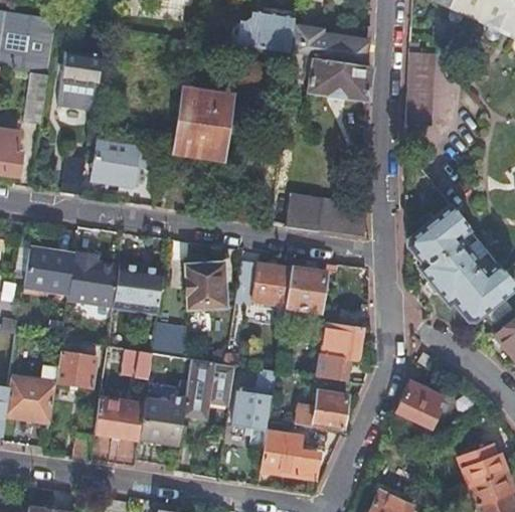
[(514,1),(512,0),(434,0),(514,37),(514,1)]
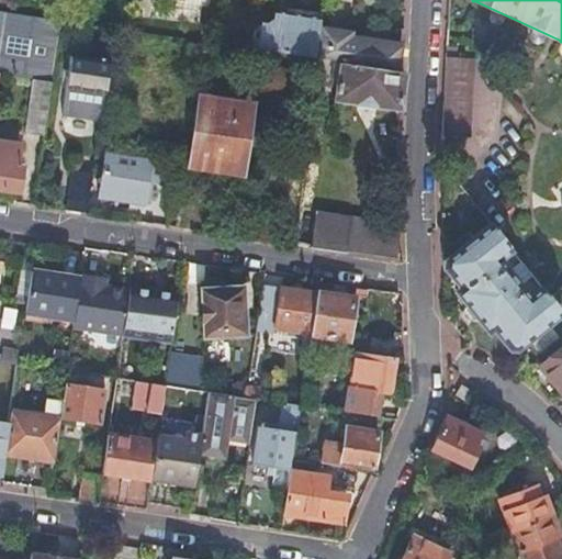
[(7,12),(0,10),(0,73),(33,78),(51,80),(59,22),(7,13),(7,12)]
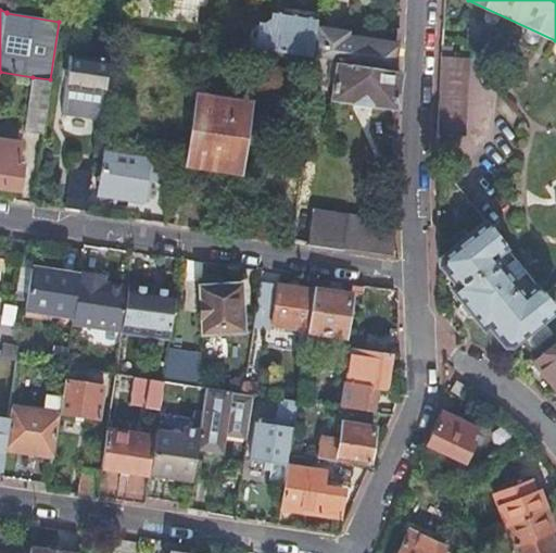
[(251,48),(311,57),(315,25),(316,19),(267,11),(267,17),(262,21),(255,20),(251,48)]
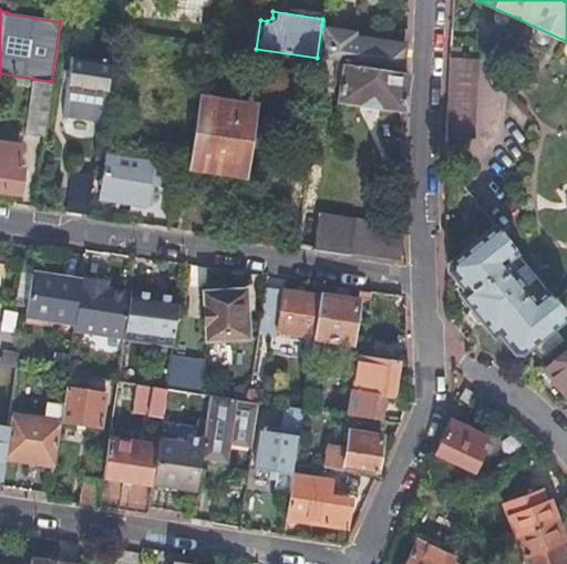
[(317,58),(325,59),(343,61),(343,63),(404,72),(405,48),(356,40),(357,34),(357,31),(321,26),(317,58)]
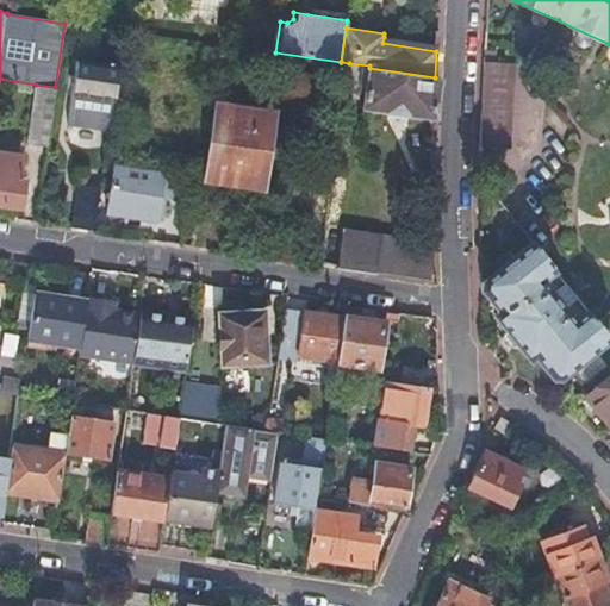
[(383,43),(436,51),(437,45),(384,37),(383,43)]
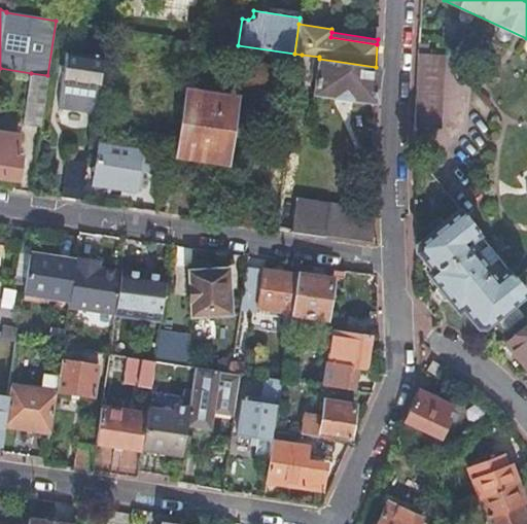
[(427,44),(419,42),(414,127),(441,129),(444,55),(428,54),(427,44)]
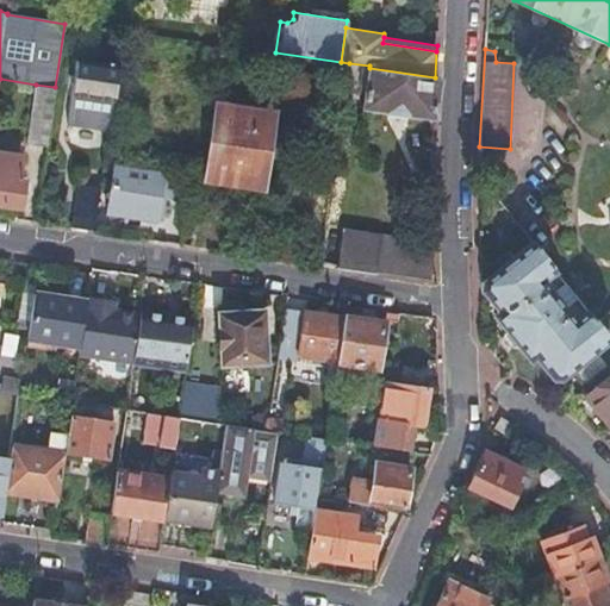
[(72,94),(114,100),(119,66),(76,58),(72,94)]
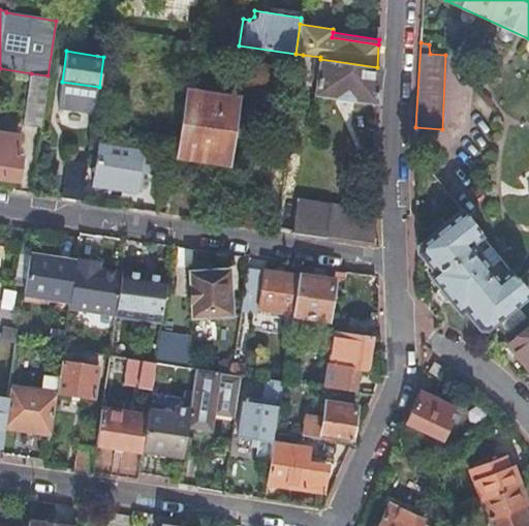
[(377,67),(320,59),(316,93),(375,101),(377,67)]
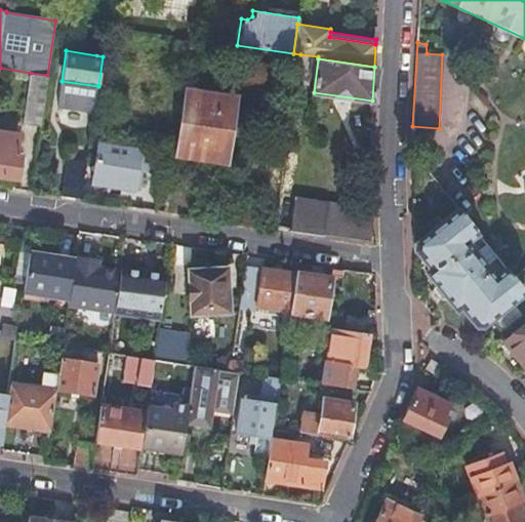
[(41,124),(48,76),(47,75),(31,73),(24,121),(41,124)]
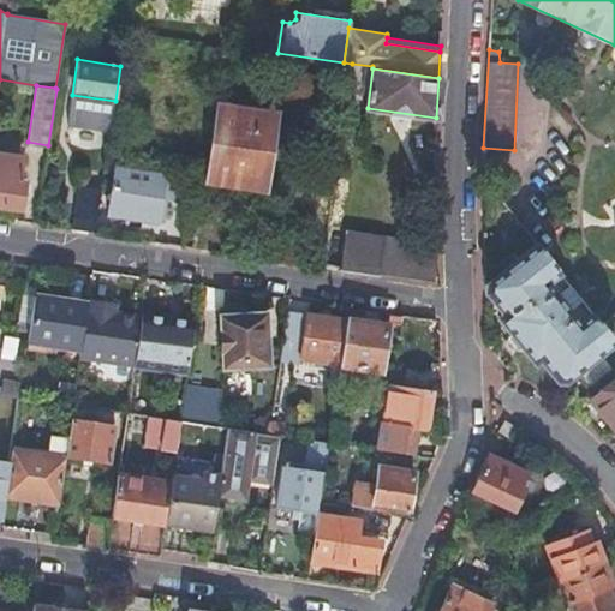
[(268,190),(280,109),(219,102),(207,181),(268,190)]
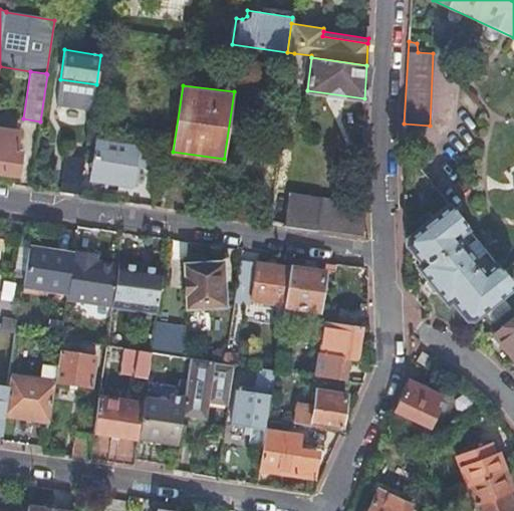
[(17,132),(0,128),(0,171),(16,174),(20,151),(15,150),(17,132)]
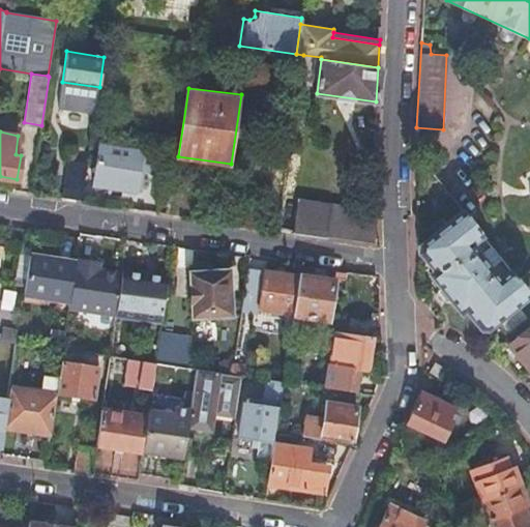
[(98,142),(93,183),(107,186),(109,192),(116,194),(120,187),(134,189),(138,168),(138,166),(139,166),(162,170),(163,153),(98,142)]
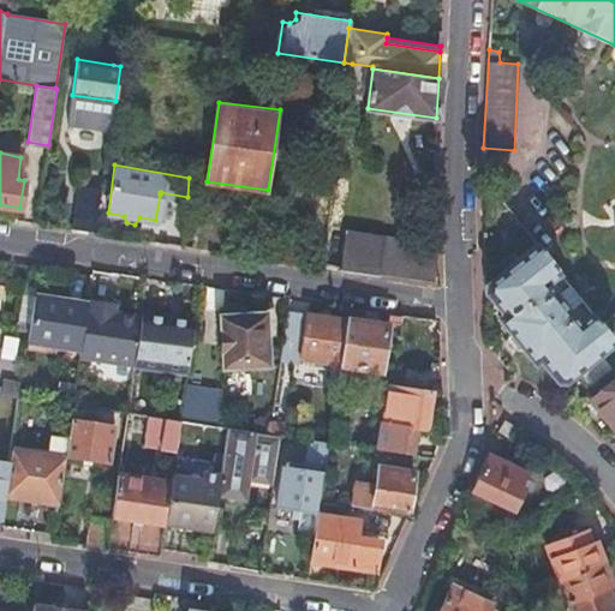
[(435,246),(327,229),(322,265),(437,282),(435,246)]
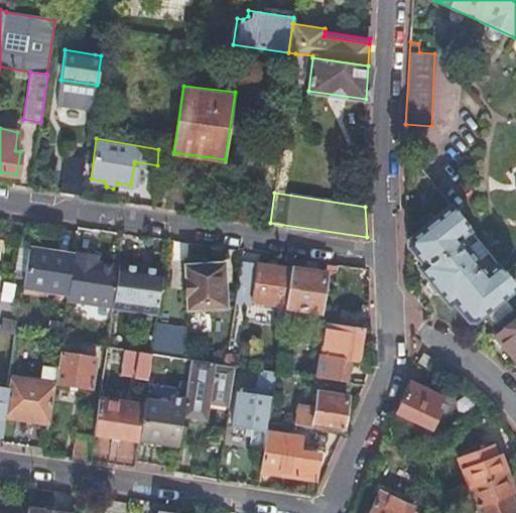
[(475,321),(515,286),(515,284),(505,271),(498,263),(486,272),(459,238),(470,229),(450,205),(407,239),(407,245),(422,263),(419,268),(448,303),(453,301),(463,313),(469,321),(475,321)]
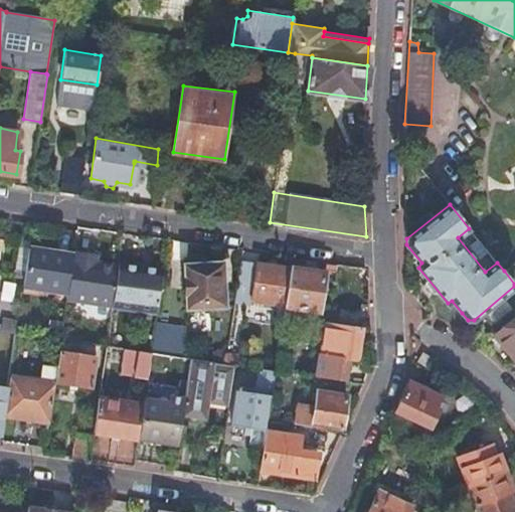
[(24,284),(68,291),(74,253),(29,246),(25,277),(24,284)]
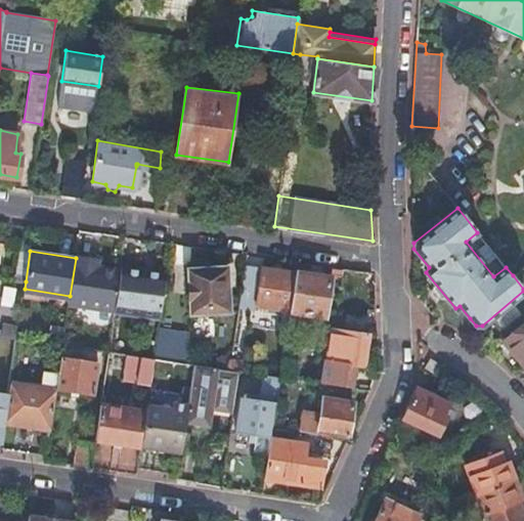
[(115,310),(119,283),(122,268),(98,265),(99,257),(92,256),(76,254),(76,258),(70,296),(69,304),(115,310)]
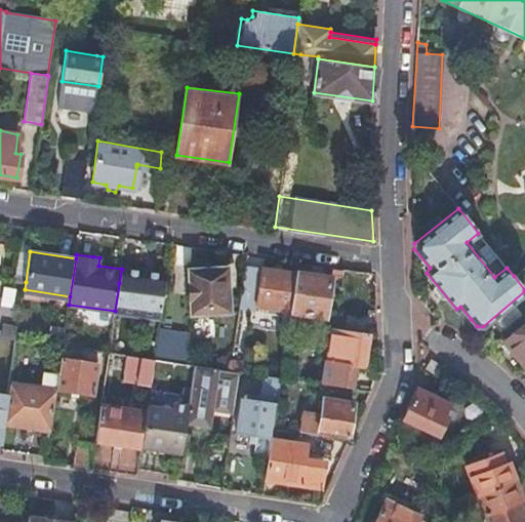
[(246,264),(240,307),(256,310),(257,306),(291,312),(297,272),(246,264)]
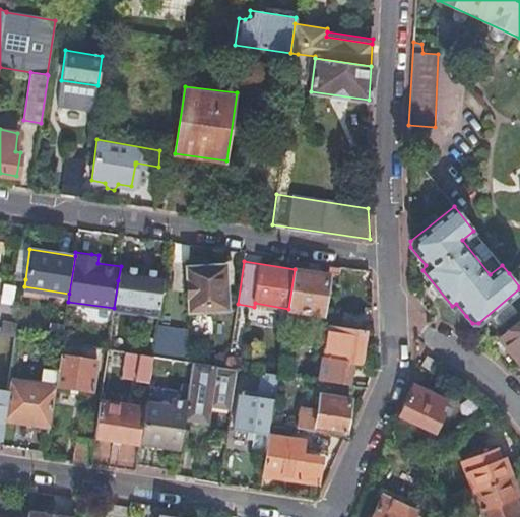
[(230,307),(228,262),(189,264),(191,309),(230,307)]
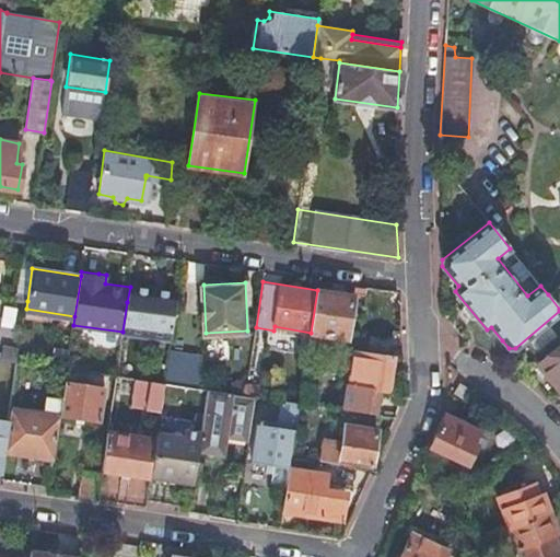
[(171,343),(173,327),(178,292),(142,288),(130,286),(130,287),(127,302),(123,332),(123,337),(171,343)]
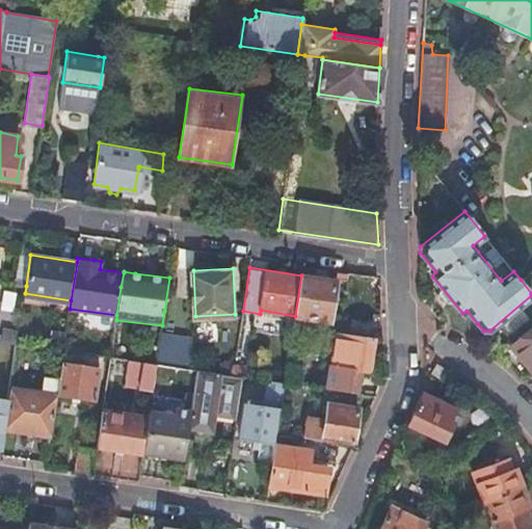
[(301,275),(295,316),(294,325),(328,331),(337,281),(301,275)]
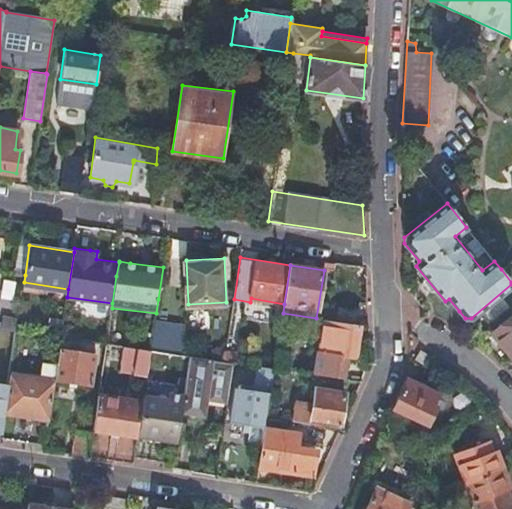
[(0,326),(17,329),(19,317),(0,313),(0,326)]
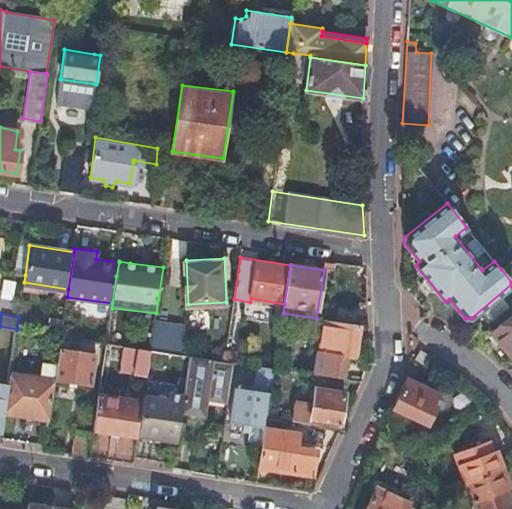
[(511,356),(511,316),(492,333),(511,356)]
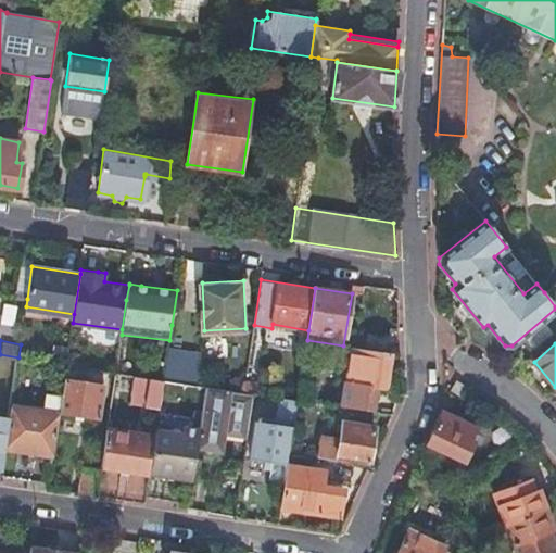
[(52,363),(65,365),(67,347),(55,344),(52,363)]
